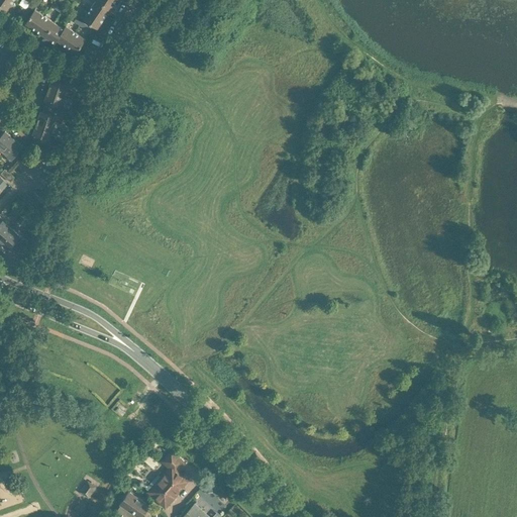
[(0,0),(0,5),(7,10),(13,1),(12,0),(0,0)]
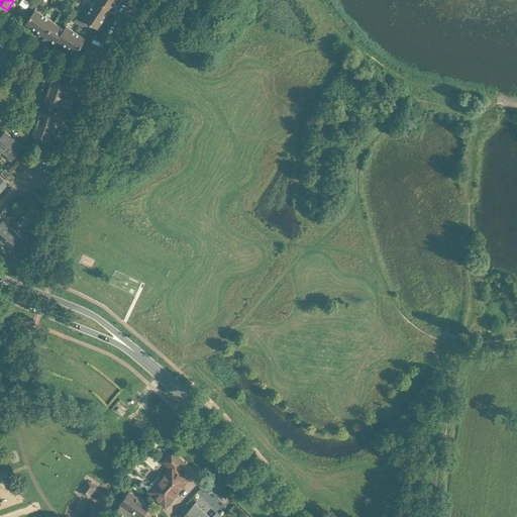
[(33,5),(30,3),(31,3),(26,0),(21,0),(19,4),(26,9),(30,11),(33,5)]
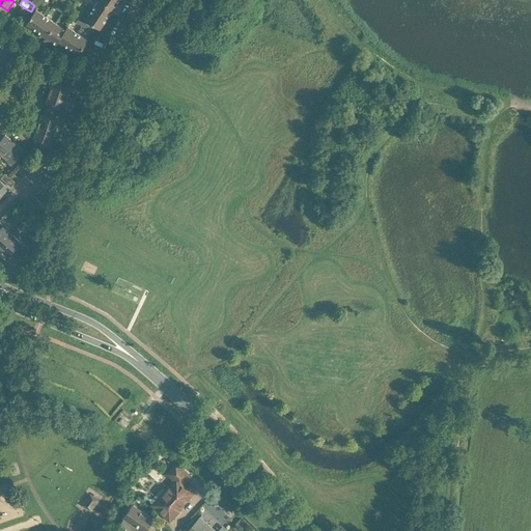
[(113,9),(99,0),(92,9),(107,20),(113,9)]
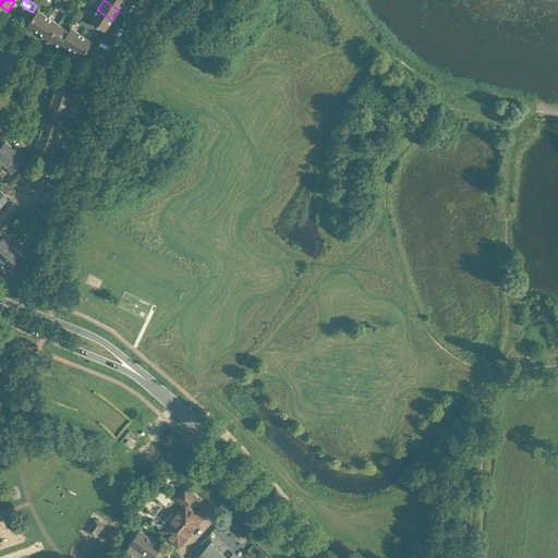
[(125,0),(104,0),(119,10),(125,0)]
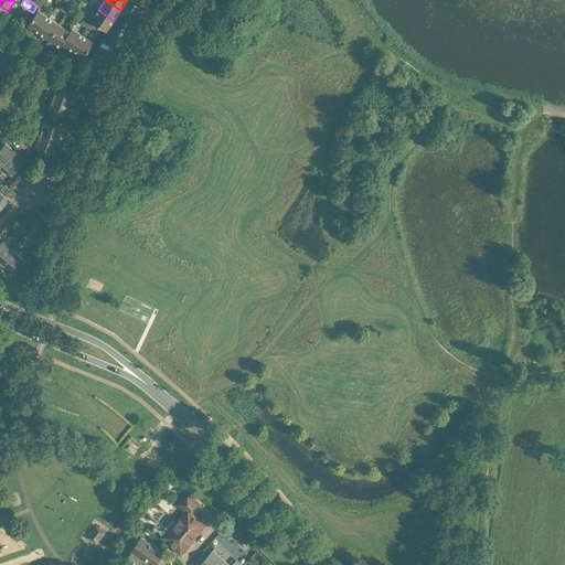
[(39,33),(50,17),(39,9),(28,25),(39,33)]
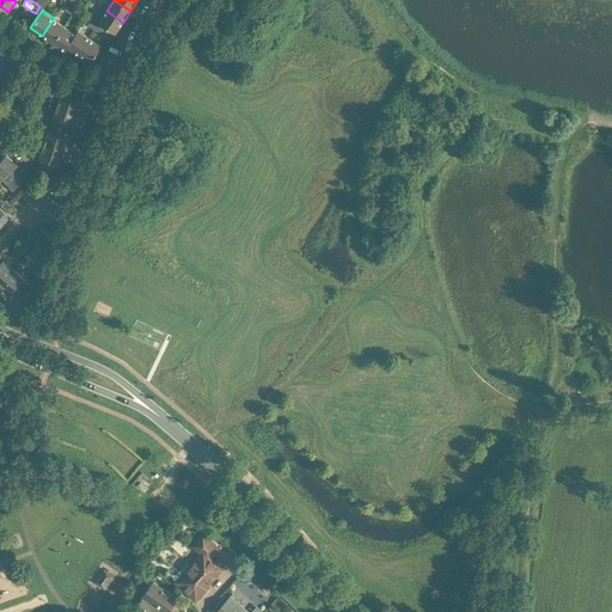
[(123,23),(106,11),(99,23),(115,34),(123,23)]
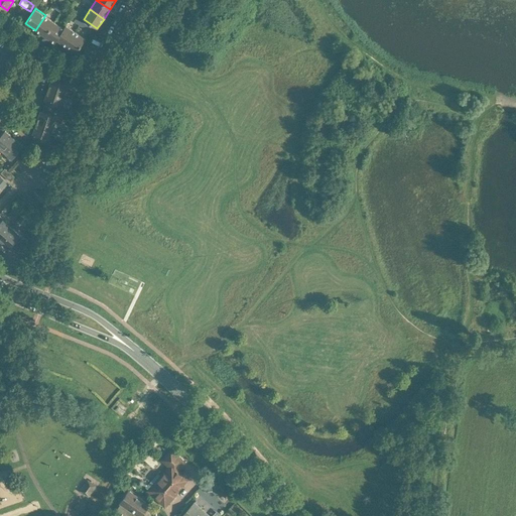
[(45,36),(54,22),(45,15),(35,30),(45,36)]
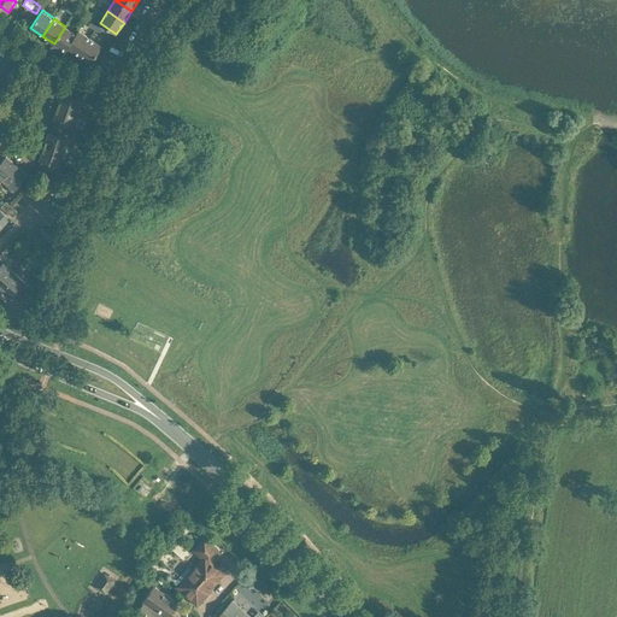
[(77,35),(76,34),(65,27),(54,43),(65,52),(68,48),(77,35)]
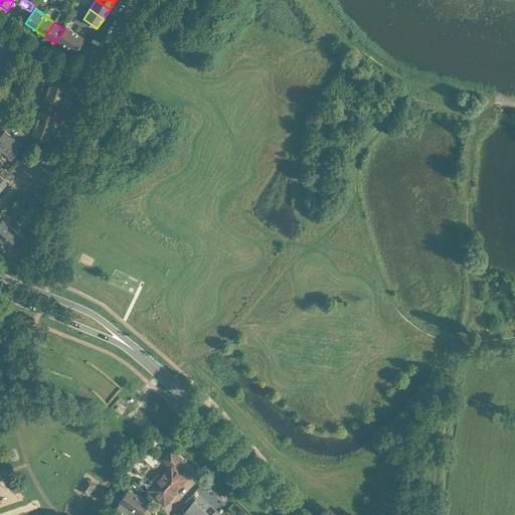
[(65,46),(75,32),(65,25),(63,28),(64,29),(56,40),(65,46)]
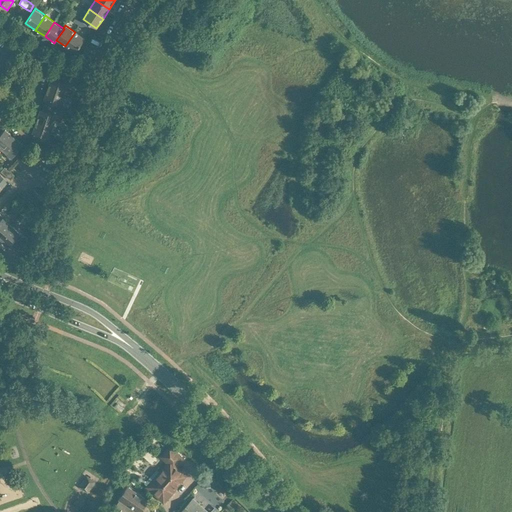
[(85,39),(75,32),(65,46),(75,53),(85,39)]
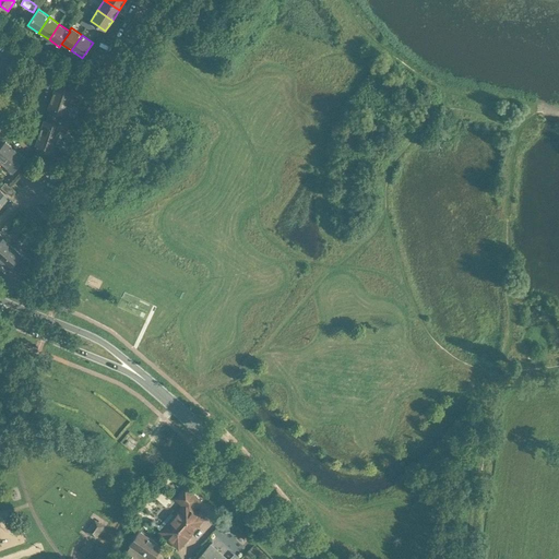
[(80,94),(82,87),(69,83),(67,88),(56,85),(52,97),(70,104),(72,96),(75,97),(76,93),(80,94)]
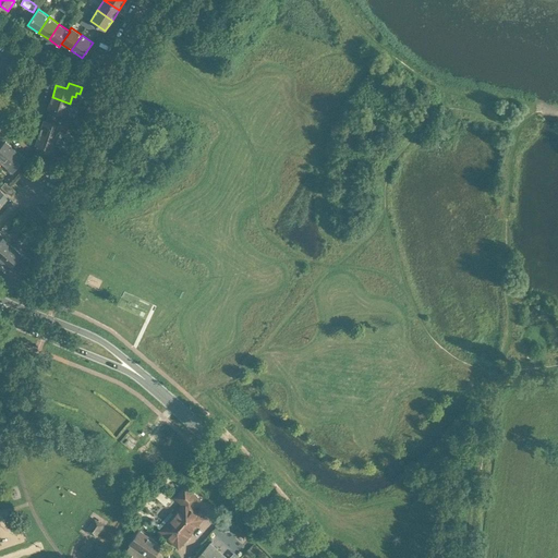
[(68,110),(70,104),(52,97),(48,109),(58,112),(57,118),(70,123),(72,117),(69,116),(70,111),(68,110)]
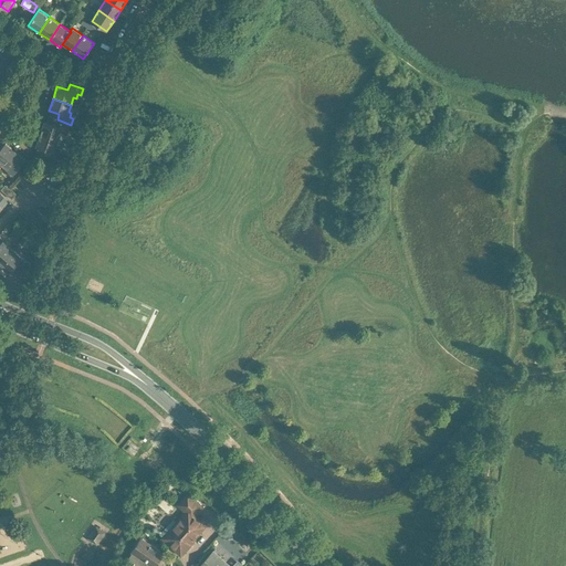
[(44,122),(40,134),(59,140),(61,133),(67,135),(71,125),(58,119),(55,125),(44,122)]
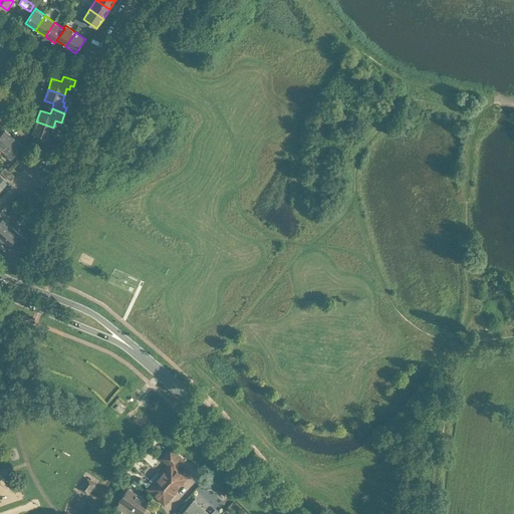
[(51,135),(53,127),(36,121),(33,134),(42,137),(41,142),(56,147),(59,137),(51,135)]
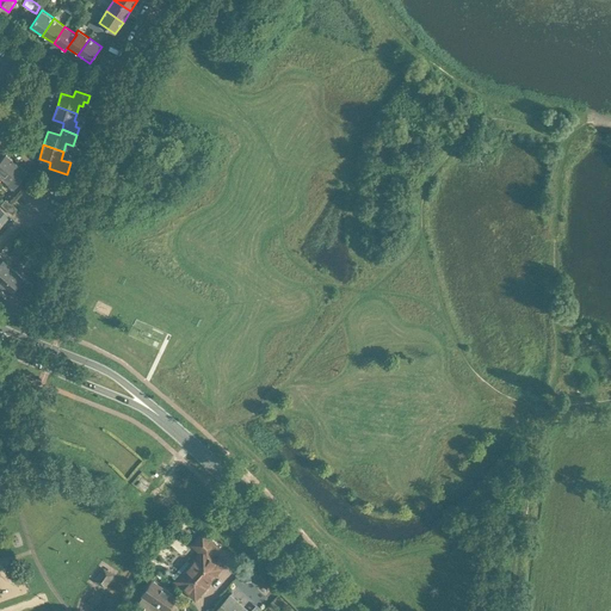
[(6,154),(1,160),(0,158),(0,176),(4,179),(17,164),(6,154)]
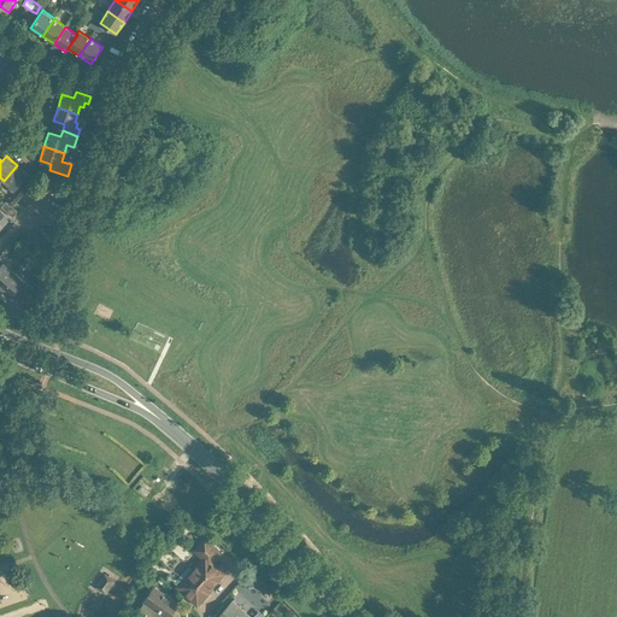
[(28,175),(17,165),(4,181),(11,187),(9,189),(12,193),(28,175)]
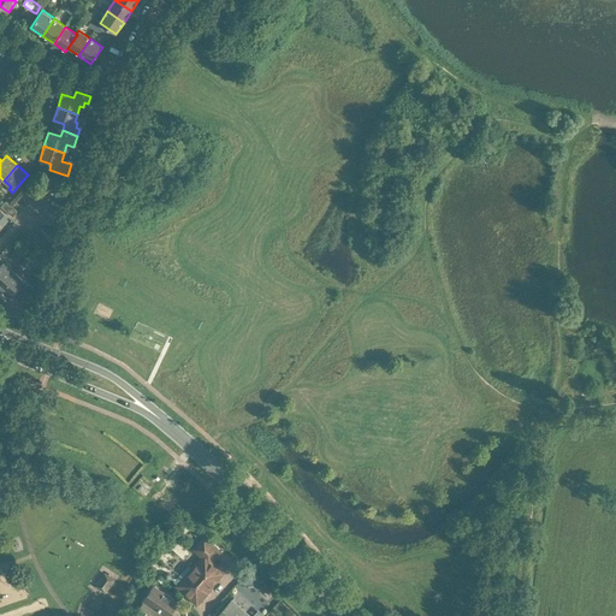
[(6,201),(1,207),(13,217),(18,211),(11,205),(6,201)]
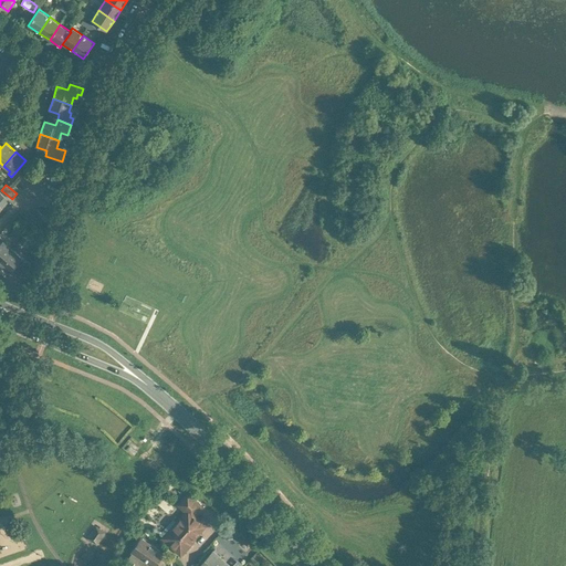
[(33,217),(33,216),(29,211),(24,217),(34,226),(39,221),(33,217)]
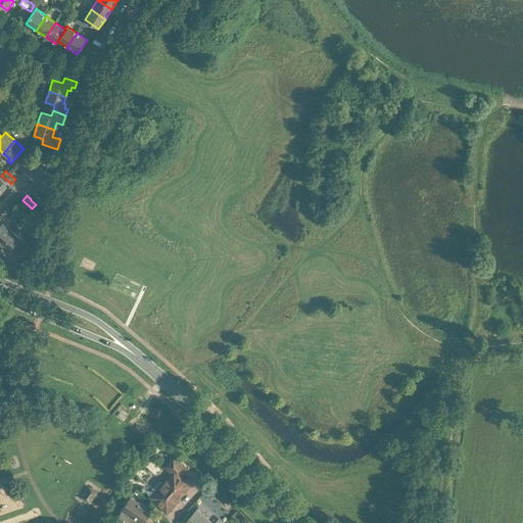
[(44,203),(35,195),(31,199),(31,200),(36,204),(40,207),(44,203)]
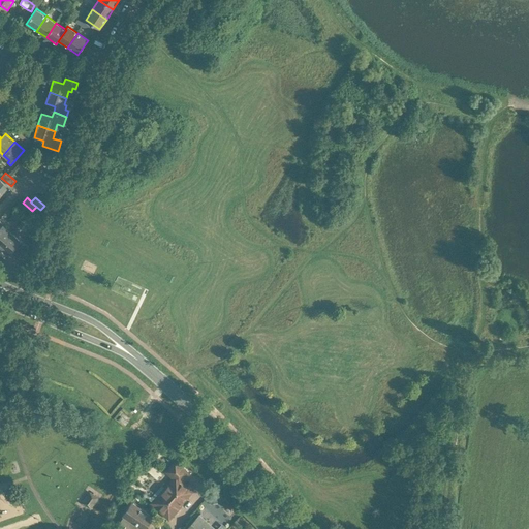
[(0,246),(11,234),(3,225),(0,228),(0,246)]
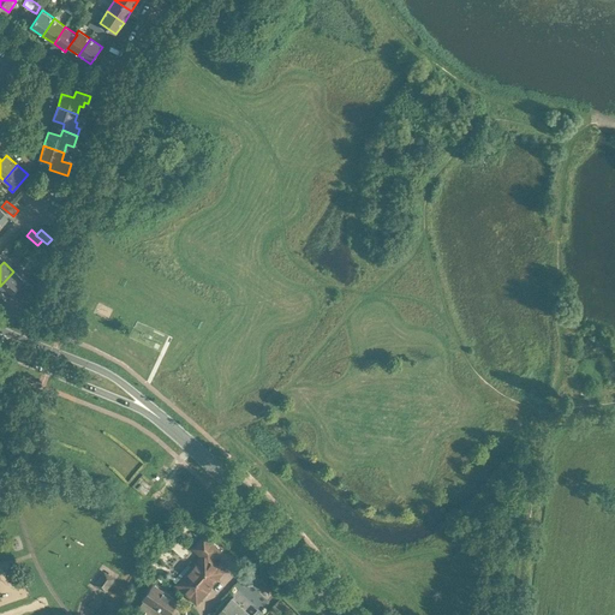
[(24,280),(13,272),(0,286),(0,288),(10,297),(13,293),(23,302),(31,292),(30,291),(34,287),(24,280)]
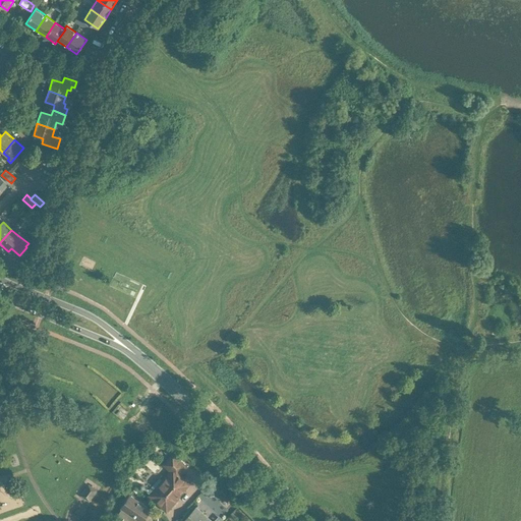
[(118,407),(126,411),(130,404),(122,400),(118,407)]
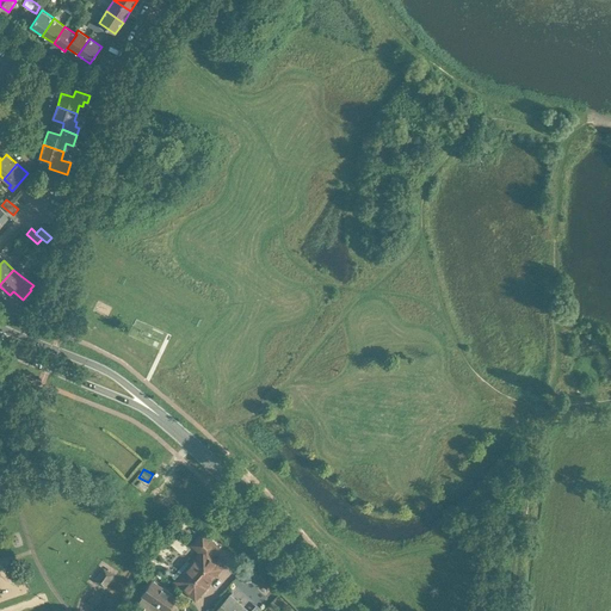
[(463,545),(468,537),(458,532),(454,542),(463,545)]
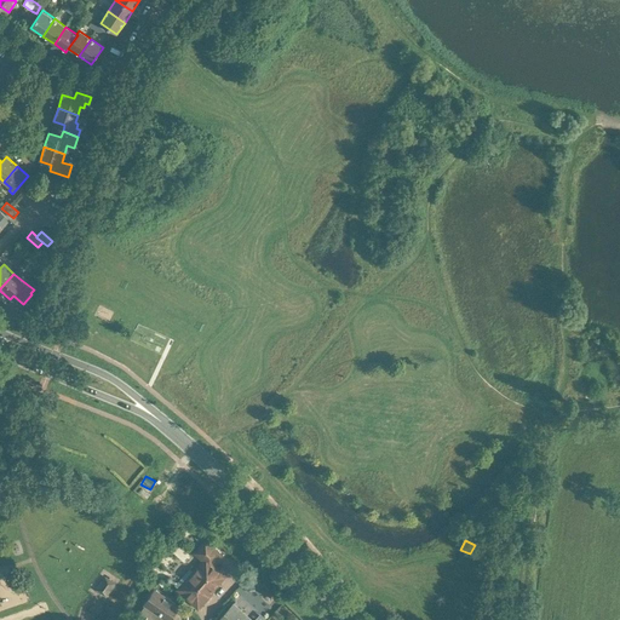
[(195,574),(181,591),(199,607),(212,592),(210,590),(222,577),(211,567),(222,555),(206,541),(195,554),(205,562),(194,573),(195,574)]
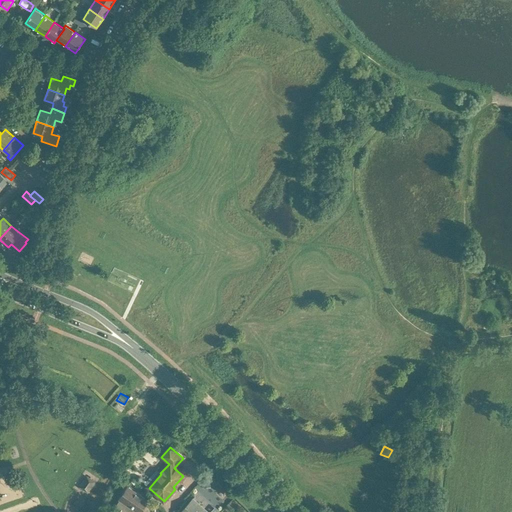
[(137,471),(142,475),(147,469),(150,471),(158,461),(149,454),(137,471)]
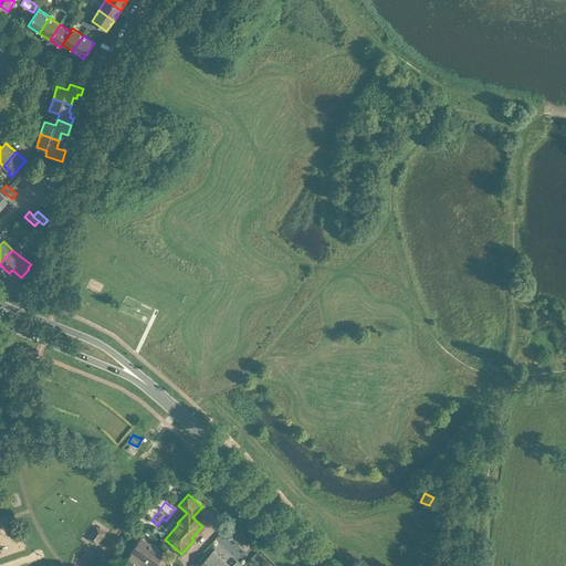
[(236,517),(227,517),(226,531),(234,532),(236,517)]
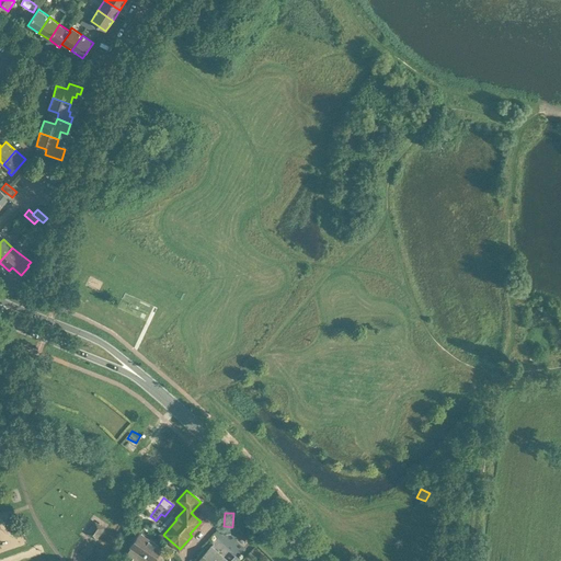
[(95,523),(88,533),(96,539),(103,528),(95,523)]
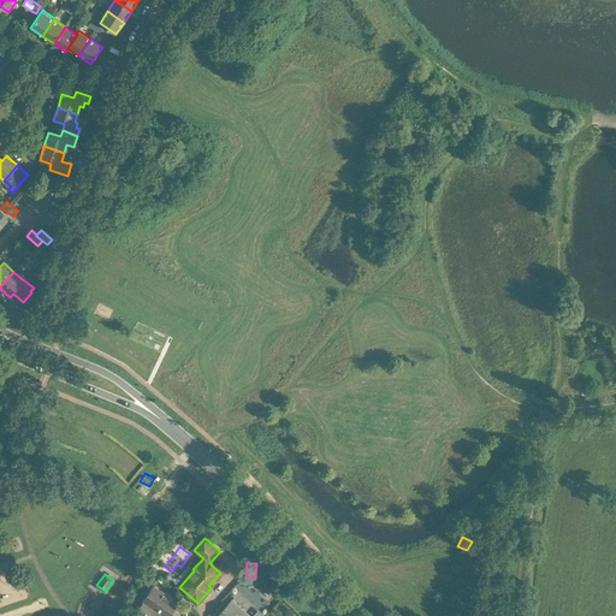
[(143,602),(138,609),(149,615),(169,615),(178,603),(153,586),(143,602)]
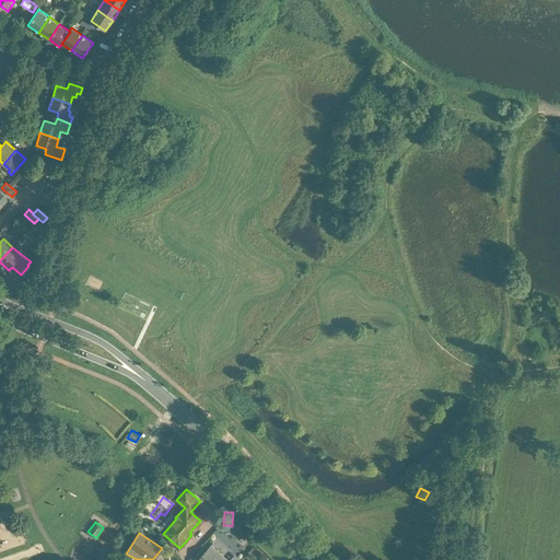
[(231,559),(229,559),(226,559),(211,546),(213,544),(197,559),(231,559)]
